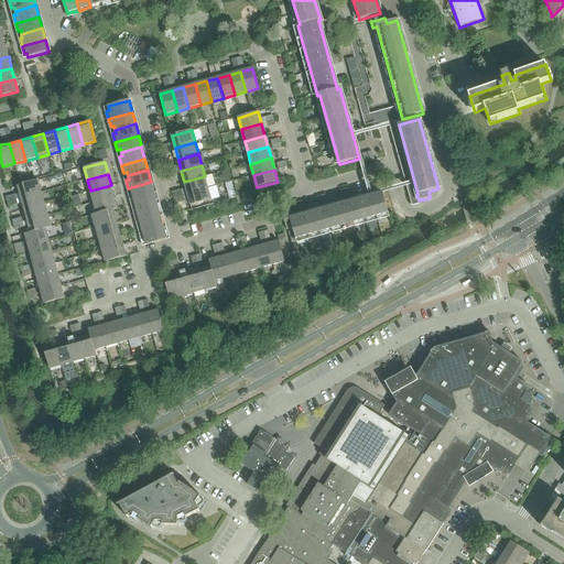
[(205,176),(184,182),(187,194),(208,188),(205,176)]
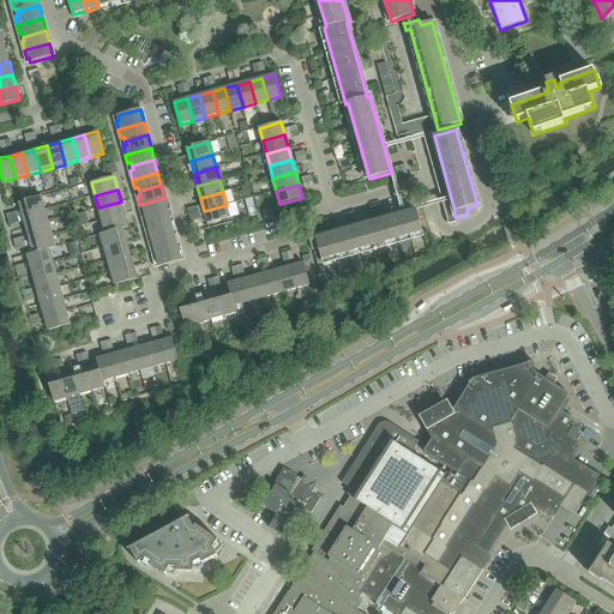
[(19,203),(23,216),(46,209),(42,197),(19,203)]
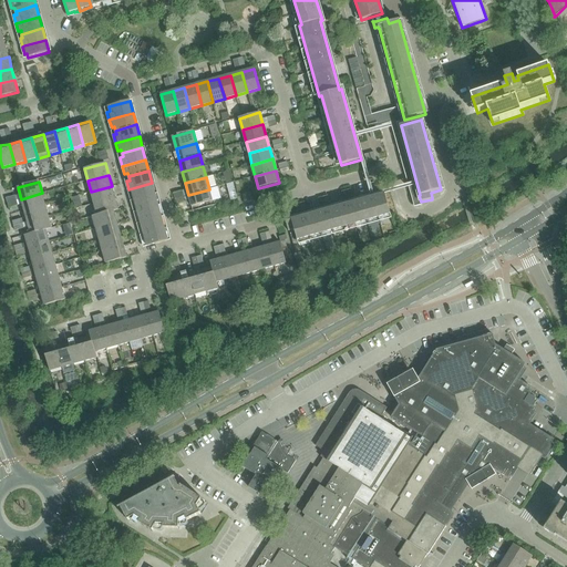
[(131,197),(134,196),(135,199),(155,194),(152,183),(129,189),(131,197)]
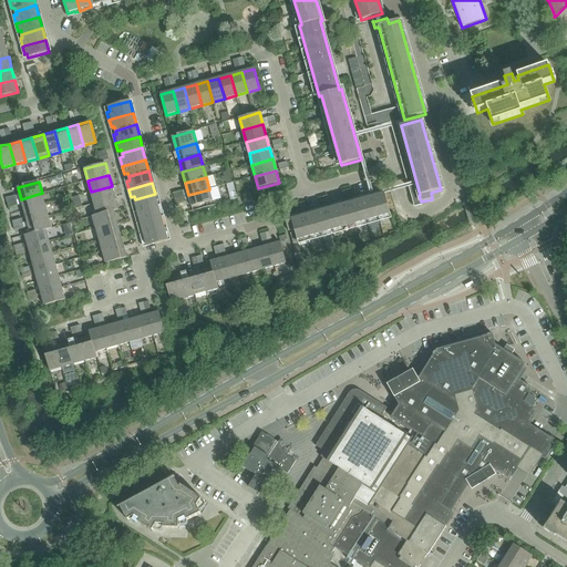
[(94,204),(115,198),(112,186),(91,192),(94,204)]
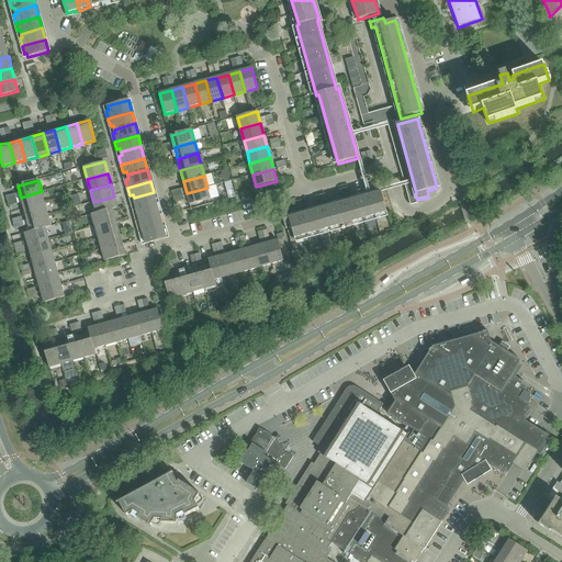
[(187,193),(190,205),(211,199),(208,188),(187,193)]
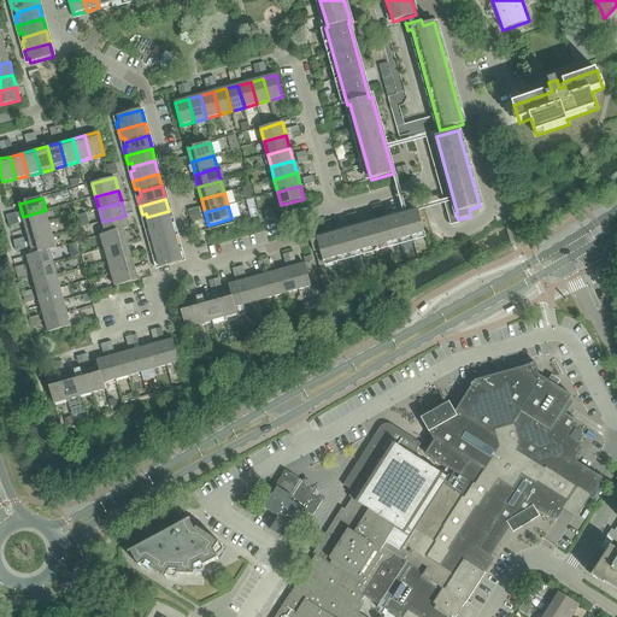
[(23,217),(27,229),(50,223),(46,210),(23,217)]
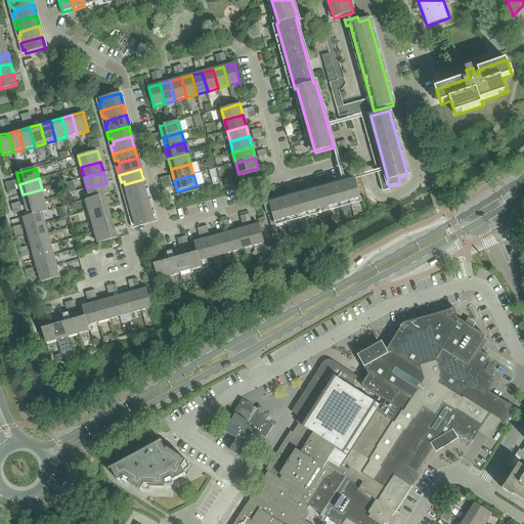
[(224,180),(226,187),(234,185),(232,178),(224,180)]
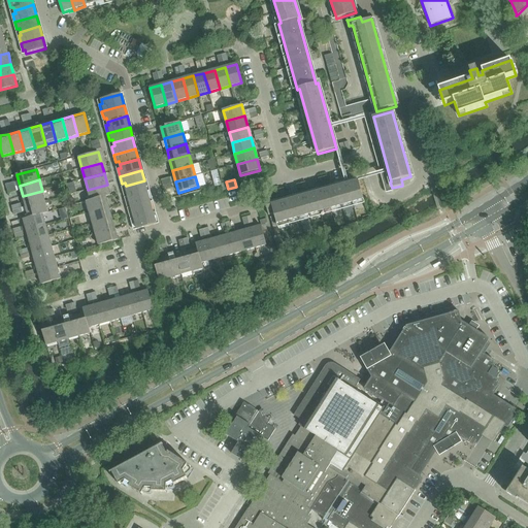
[(126,186),(126,190),(124,190),(126,198),(147,192),(144,180),(126,186)]
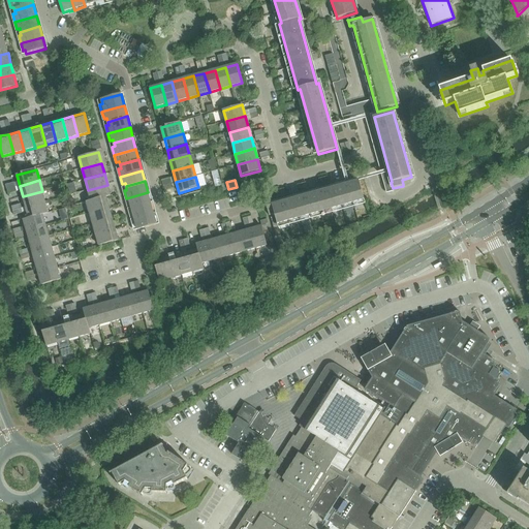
[(275,215),(277,221),(278,224),(365,200),(360,181),(273,205),(273,203),(272,201),(266,203),(267,206),(270,216),(271,216),(275,215)]
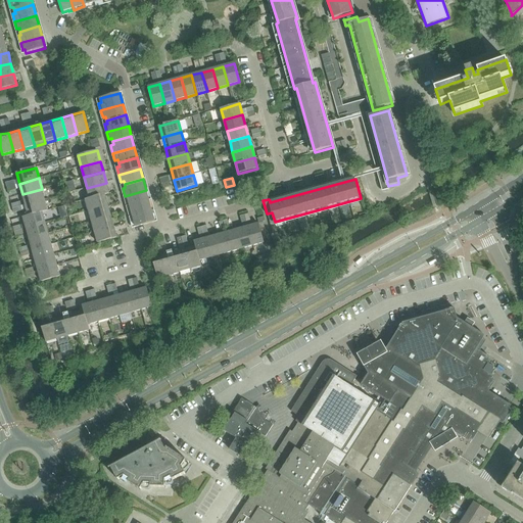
[(109,193),(106,183),(87,188),(90,198),(105,194),(105,195),(109,193)]
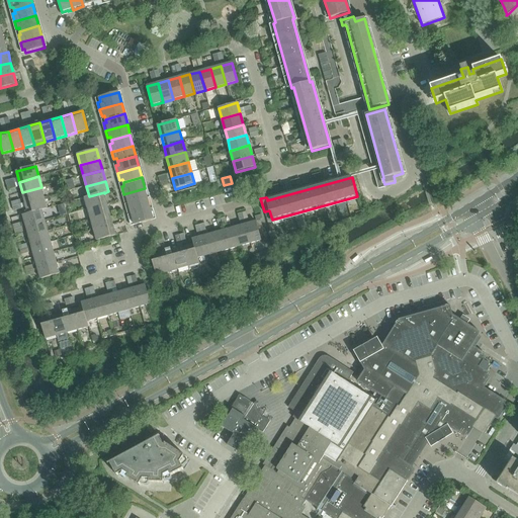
[(22,192),(25,203),(45,197),(41,187),(22,192)]
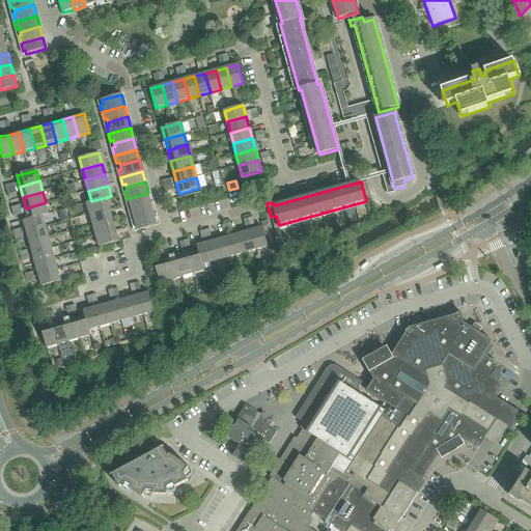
[(129,206),(132,205),(132,208),(151,203),(148,193),(127,199),(129,206)]
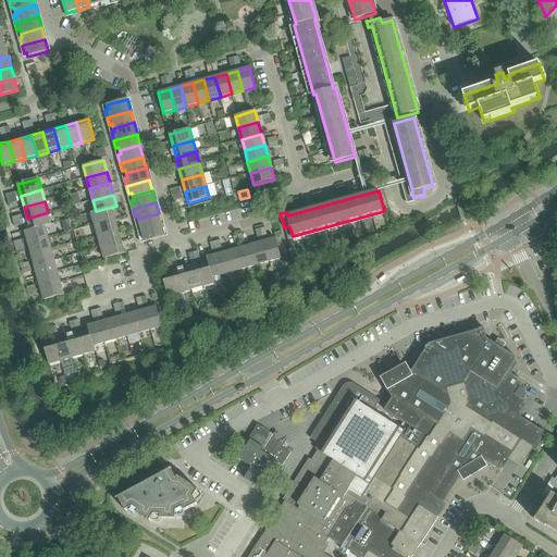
[(115,219),(112,208),(112,207),(96,211),(91,212),(95,224),(115,219)]
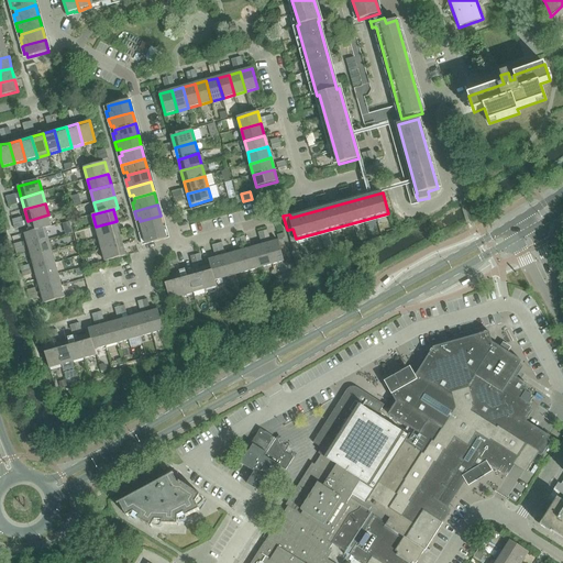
[(31,232),(45,228),(45,229),(52,227),(48,214),(28,221),(31,232)]
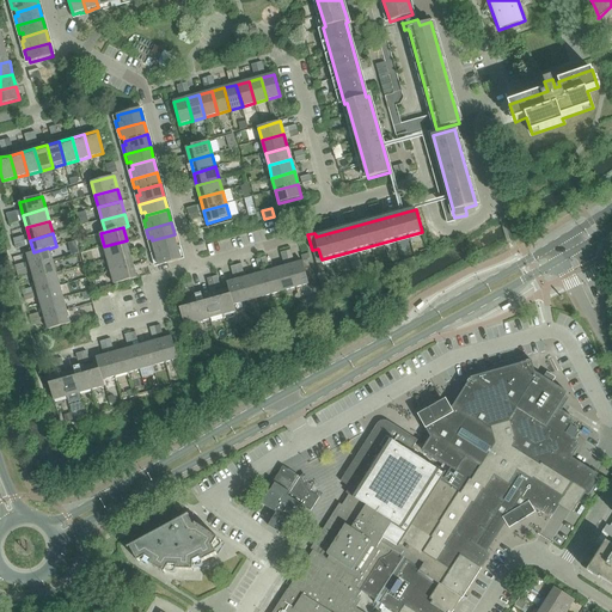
[(152,240),(153,245),(151,246),(153,254),(178,246),(175,234),(152,240)]
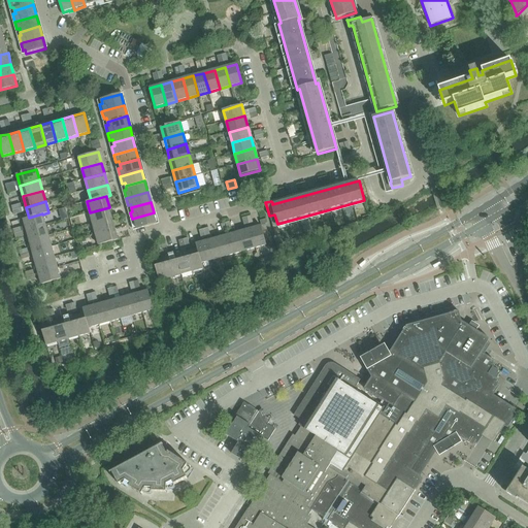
[(112,218),(109,207),(90,212),(93,224),(112,218)]
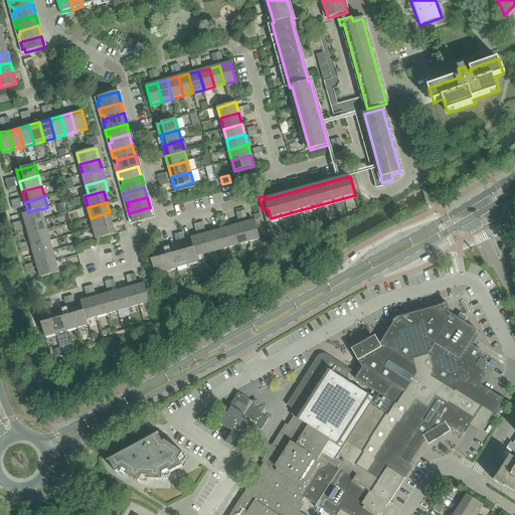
[(134,224),(153,218),(150,207),(129,213),(131,221),(133,220),(134,224)]
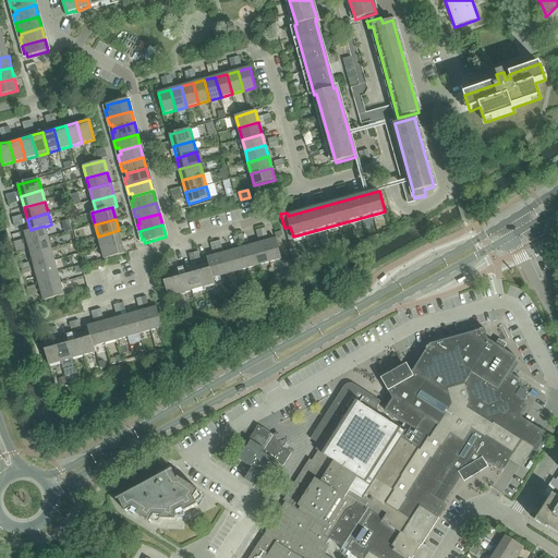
[(25,231),(28,243),(48,238),(45,227),(45,226),(31,230),(25,231)]
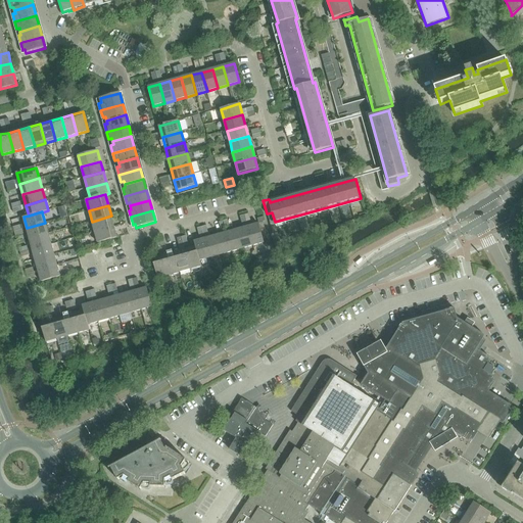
[(114,227),(111,216),(92,222),(95,232),(114,227)]
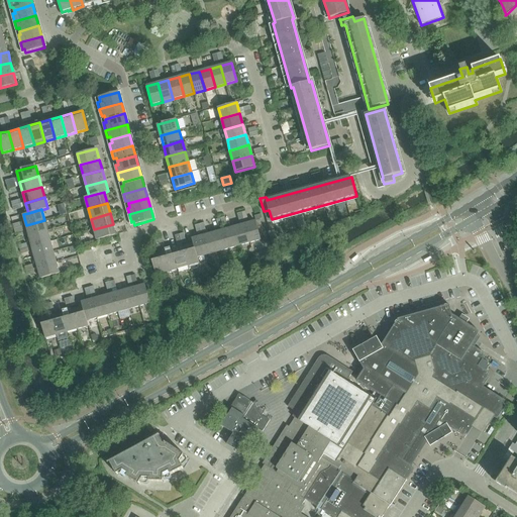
[(26,225),(29,236),(47,230),(44,220),(26,225)]
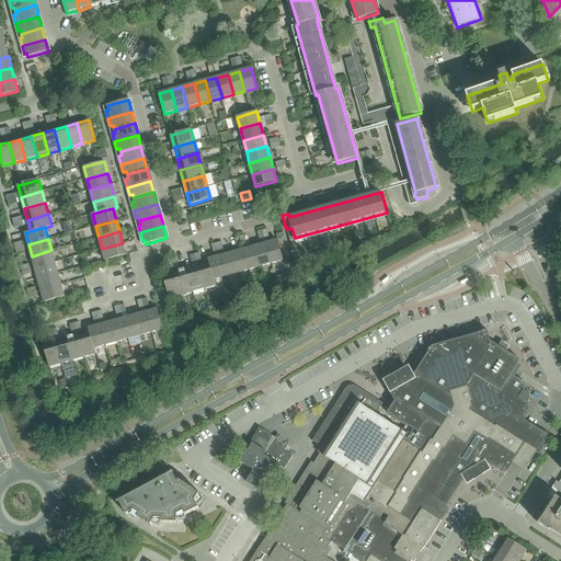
[(266,243),(272,263),(284,260),(283,258),(282,253),(279,247),(278,240),(266,243)]
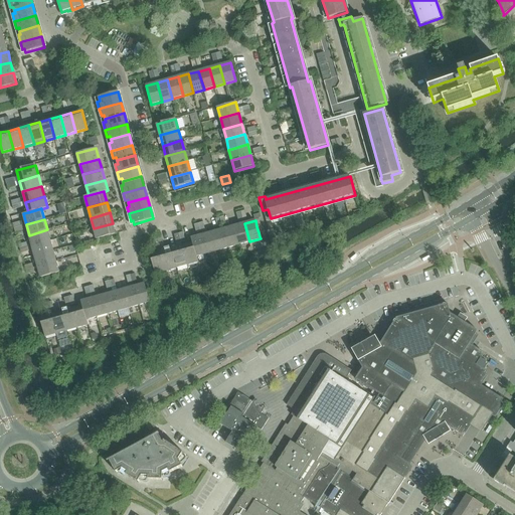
[(116,234),(113,223),(94,228),(97,239),(116,234)]
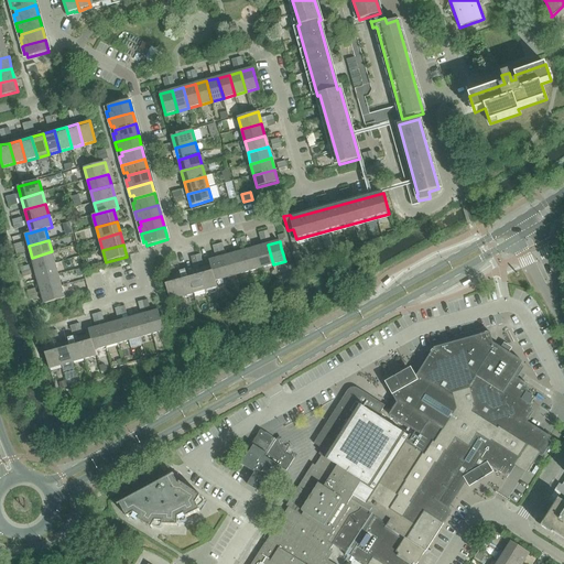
[(273,264),(268,245),(256,248),(262,268),(273,264)]
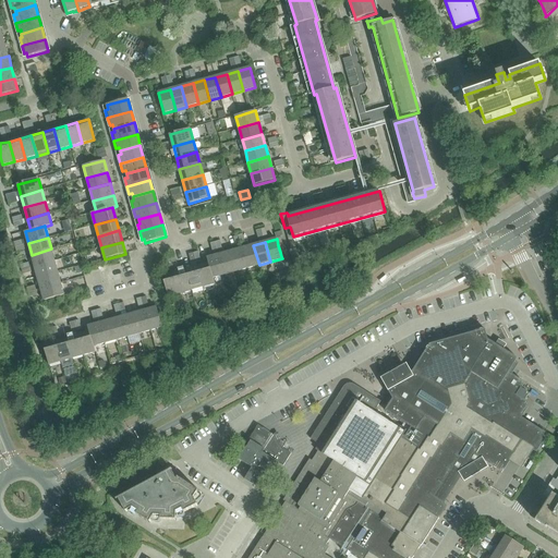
[(259,265),(253,245),(242,249),(247,268),(259,265)]
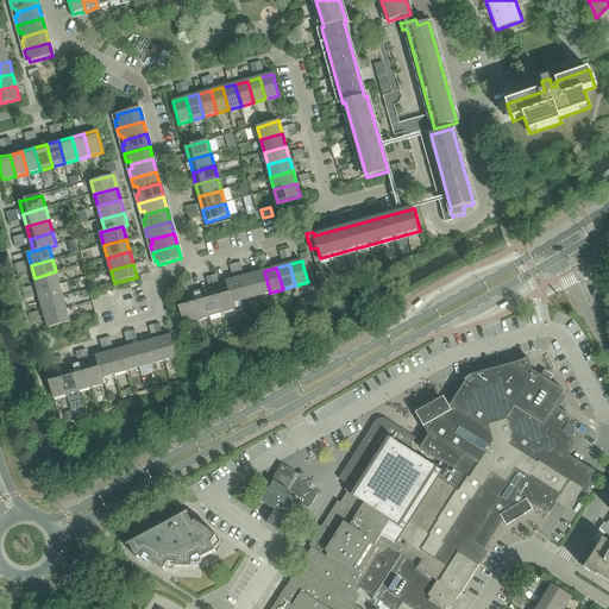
[(38,290),(60,284),(56,271),(35,278),(38,290)]
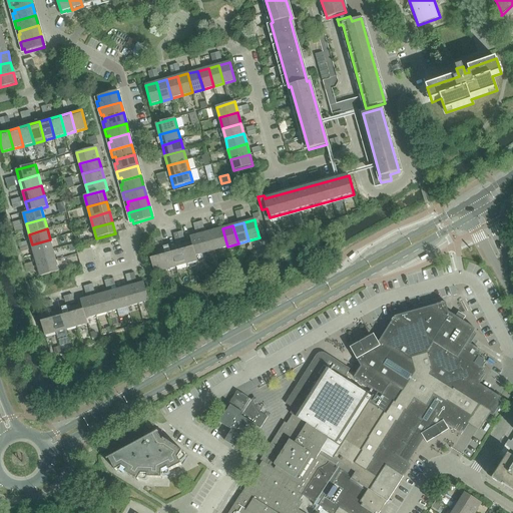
[(227,246),(222,228),(211,231),(217,249),(227,246)]
